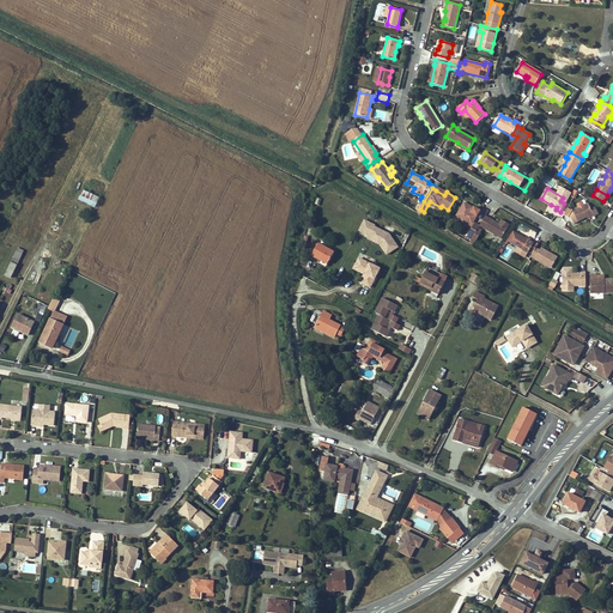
[(83,190),(79,196),(90,201),(89,204),(95,207),(99,198),(83,190)]
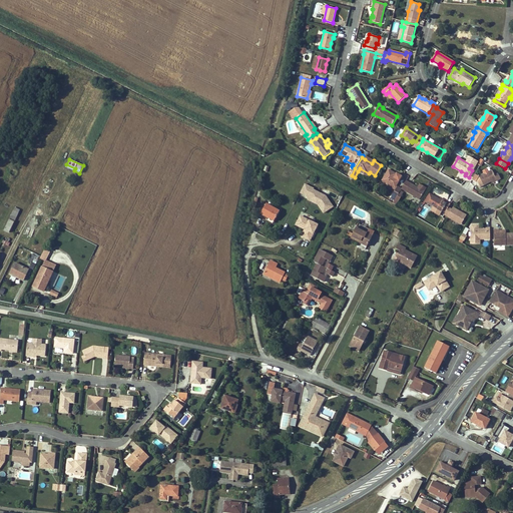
[(394,177),(396,174),(388,169),(382,180),(395,187),(399,180),(394,177)]
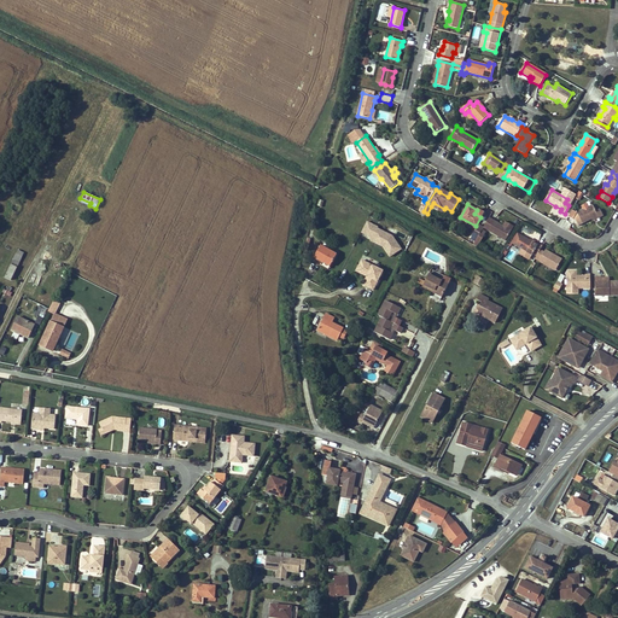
[(596,213),(593,205),(577,213),(583,225),(592,220),(599,216),(596,213)]
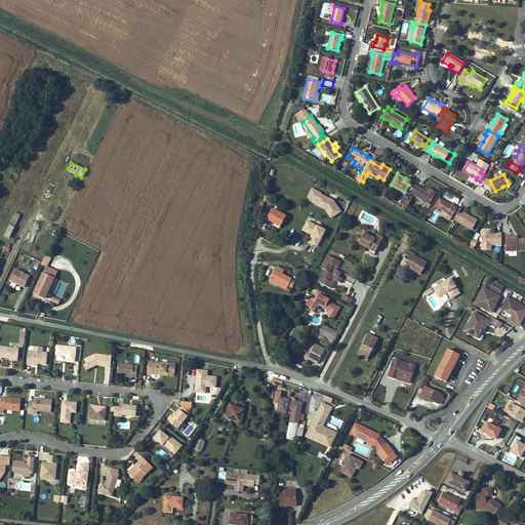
[(507,180),(509,184),(502,187),(503,188),(513,184),(510,178),(507,180)]
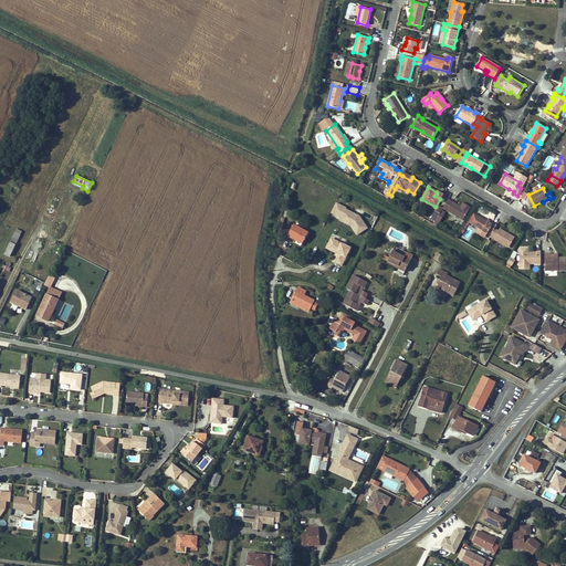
[(462,206),(462,207),(448,199),(442,209),(462,220),(470,207),(463,202),(461,206),(462,206)]
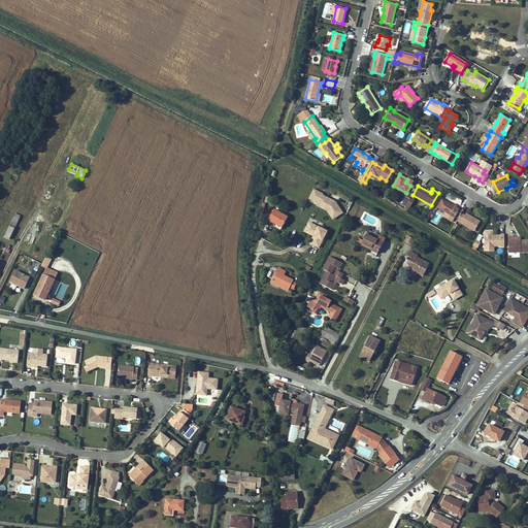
[(322,193),(314,189),(309,198),(318,202),(319,201),(323,203),(322,205),(328,208),(335,217),(342,211),(334,200),(321,194),(322,193)]
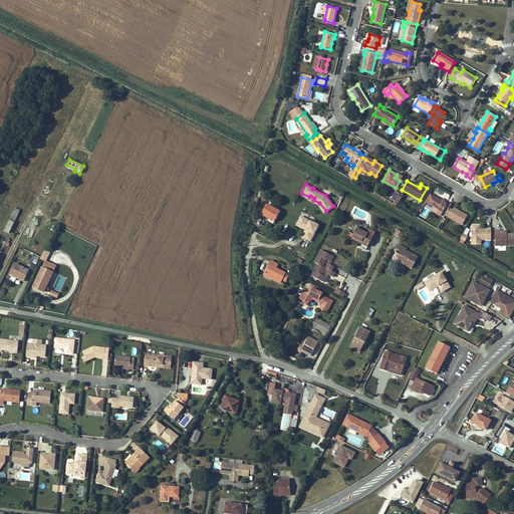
[(402,190),(398,187),(393,197),(397,198),(401,191),(402,190)]
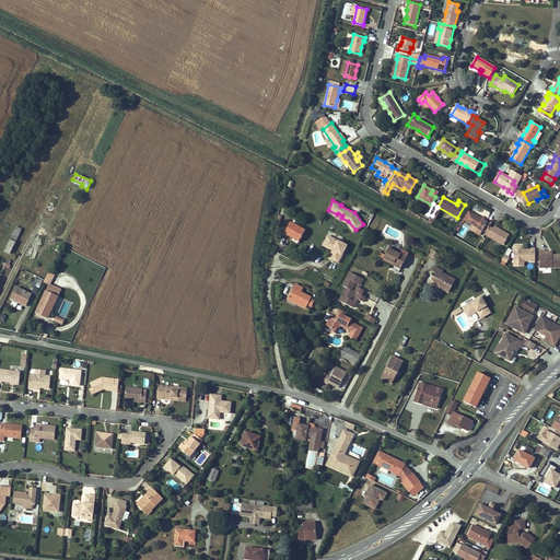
[(432,216),(431,219),(435,221),(441,211),(436,208),(432,216)]
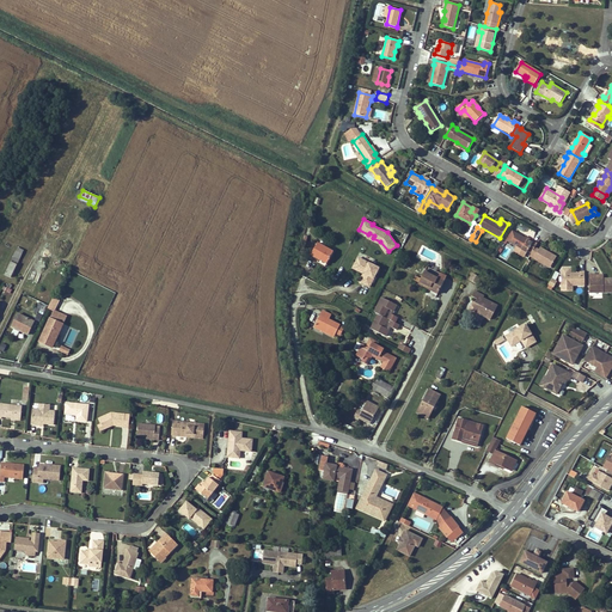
[(530,248),(532,243),(525,238),(516,233),(510,243),(515,246),(516,248),(521,250),(526,252),(527,251),(531,254),(533,250),(530,248)]
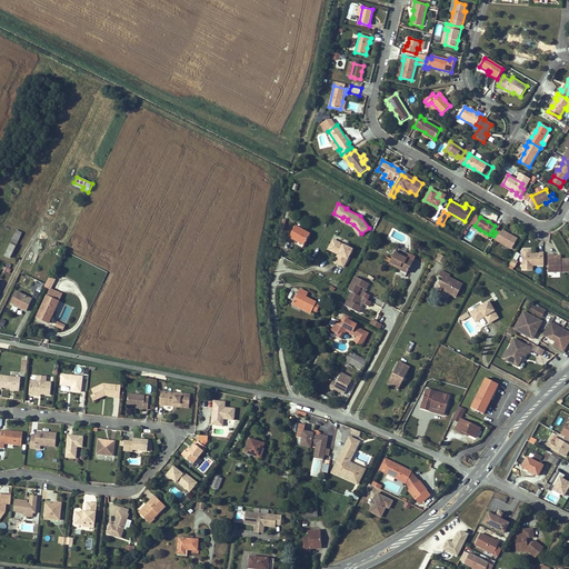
[(310,235),(296,226),(289,237),(297,241),(298,240),(305,243),(310,235)]
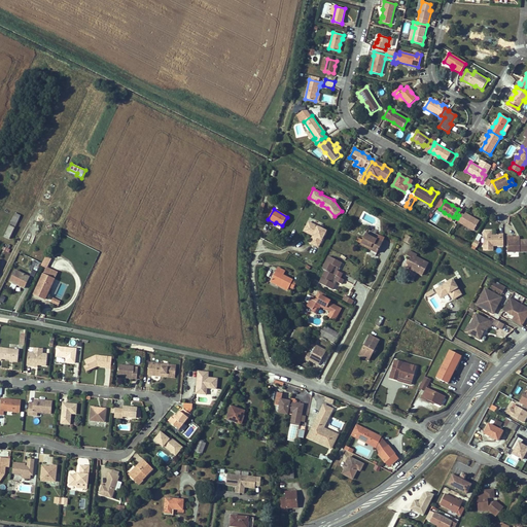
[(473,231),(478,224),(477,220),(471,218),(472,217),(465,213),(464,215),(460,220),(459,222),(473,231)]
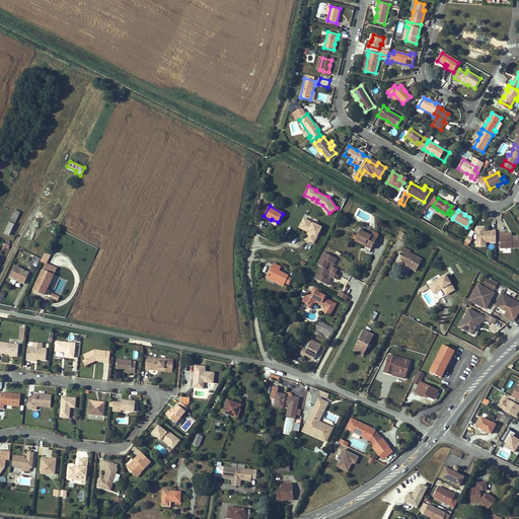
[(9,235),(16,221),(11,218),(4,232),(9,235)]
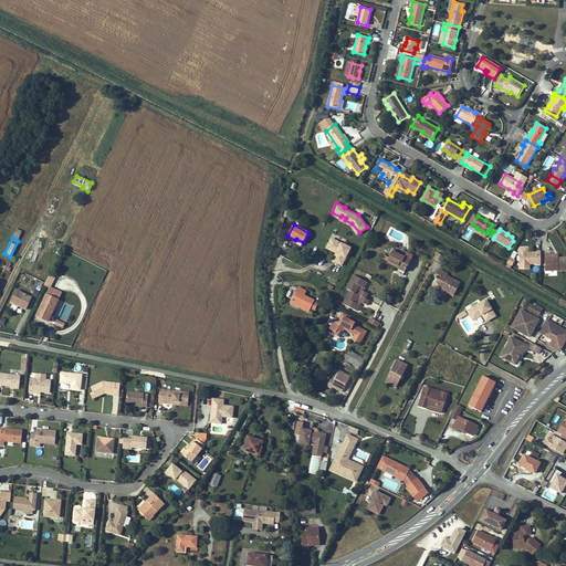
[(327,247),(337,251),(337,253),(339,254),(336,262),(343,265),(350,248),(332,239),(327,247)]
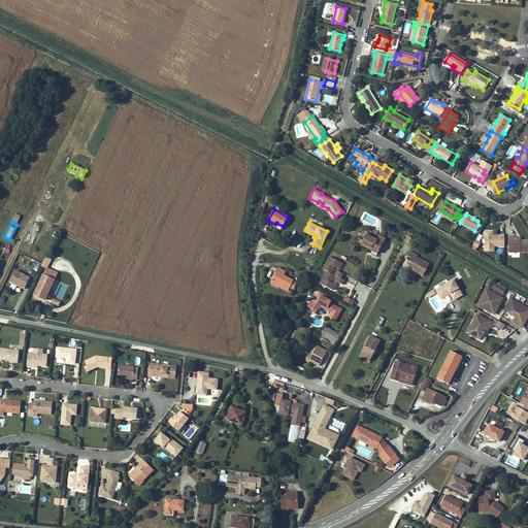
[(366,234),(377,240),(380,236),(369,230),(366,234)]
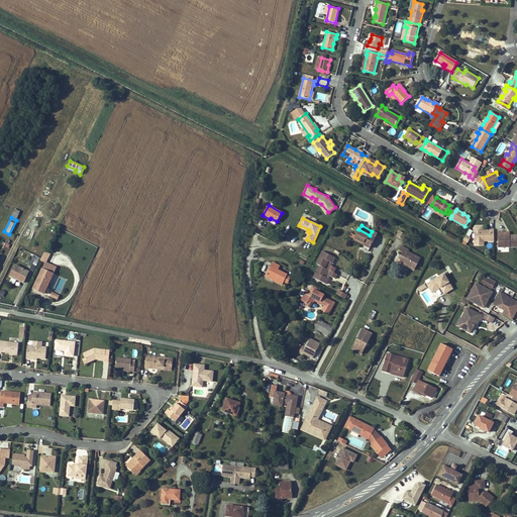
[(375,238),(370,235),(358,229),(355,235),(354,238),(364,243),(363,244),(370,248),(375,238)]
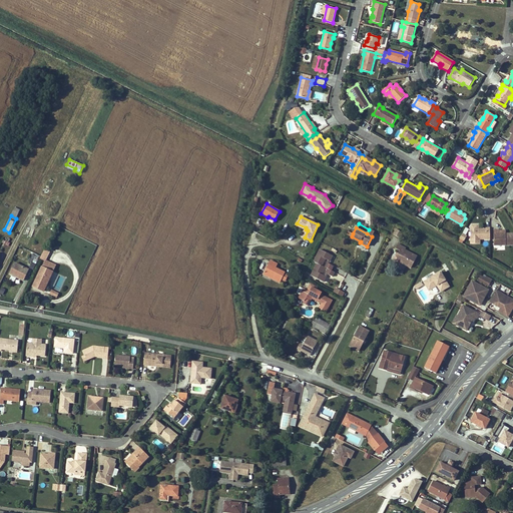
[(470,238),(478,238),(490,238),(490,227),(486,227),(486,229),(478,229),(470,229),(470,238)]
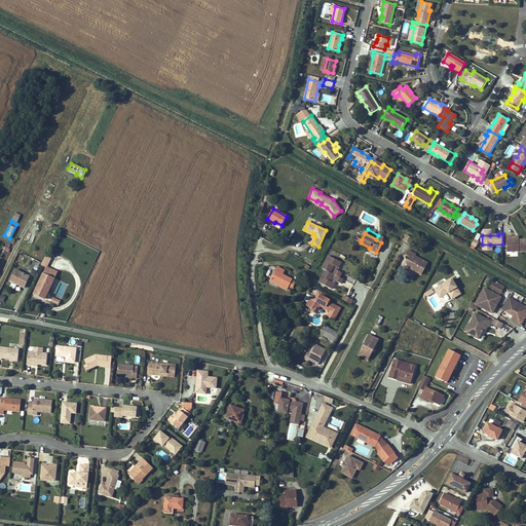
[(413,237),(406,234),(404,239),(410,243),(413,237)]
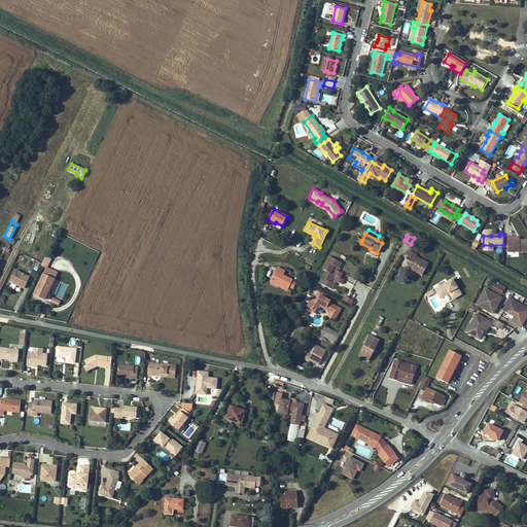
[(513,237),(513,236),(506,236),(507,251),(526,251),(526,240),(520,240),(513,240),(513,237)]
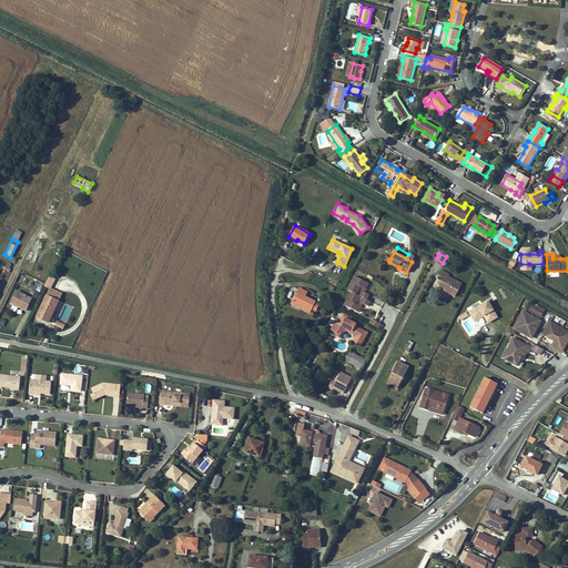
[(449,293),(456,296),(463,283),(448,276),(449,274),(440,270),(438,275),(443,277),(442,280),(439,283),(442,288),(445,287),(450,290),(449,293)]
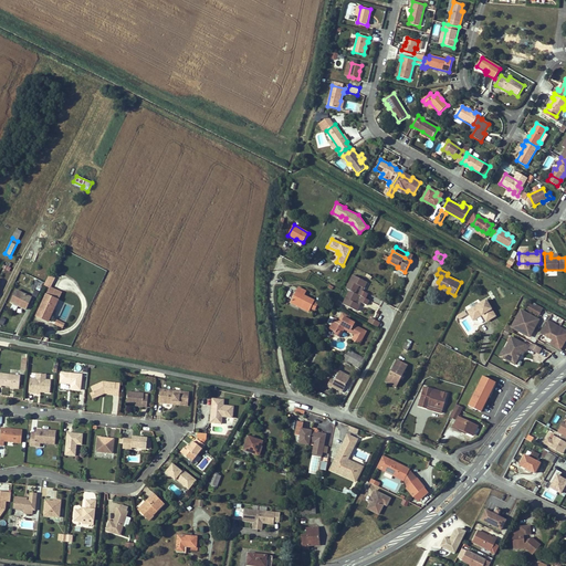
[(49,275),(44,285),(50,289),(54,278),(49,275)]
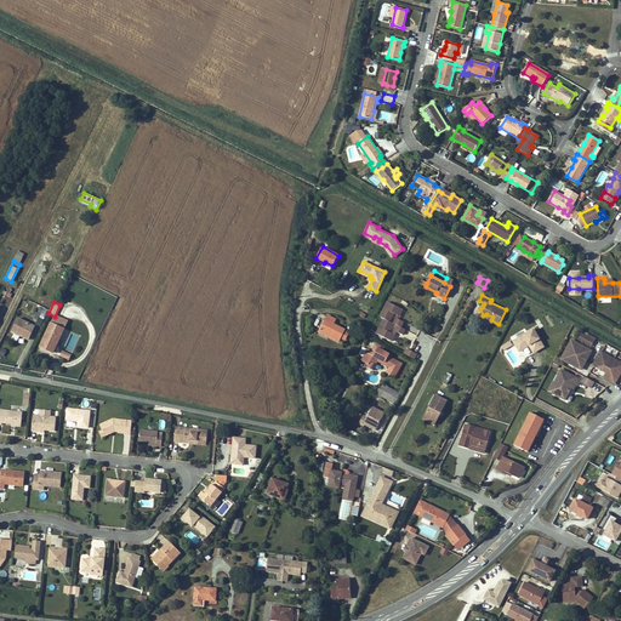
[(392,342),(396,335),(393,335),(389,332),(388,331),(389,329),(391,330),(393,324),(389,322),(393,317),(391,315),(392,313),(394,313),(398,315),(400,317),(403,309),(387,302),(380,317),(385,319),(376,334),(392,342)]
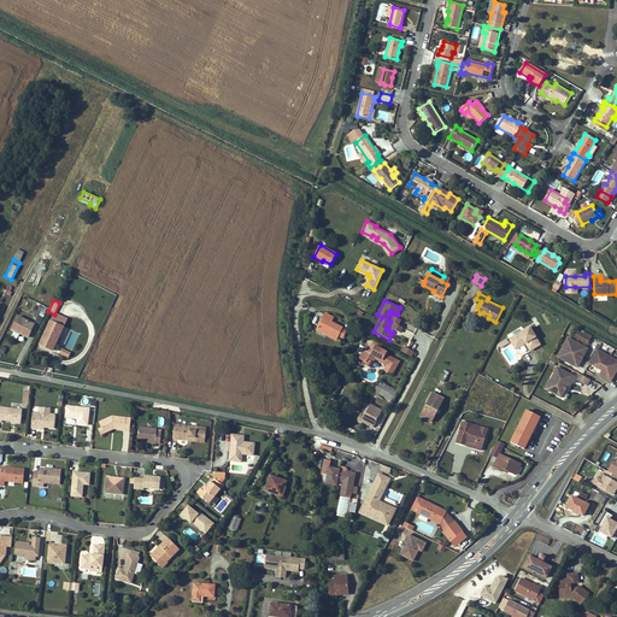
[(331,323),(334,318),(325,313),(317,330),(336,340),(342,328),(331,323)]
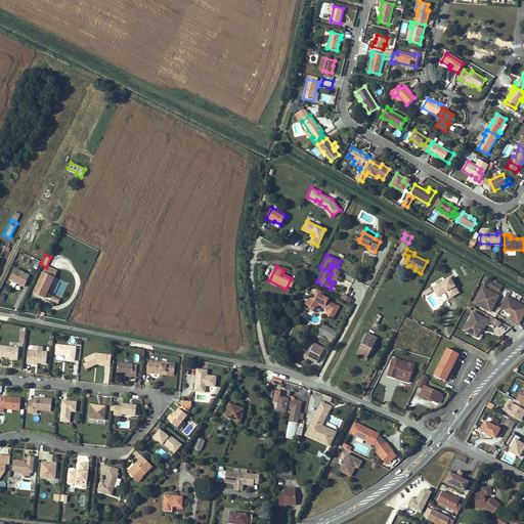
[(46,267),(43,272),(53,277),(55,271),(46,267)]
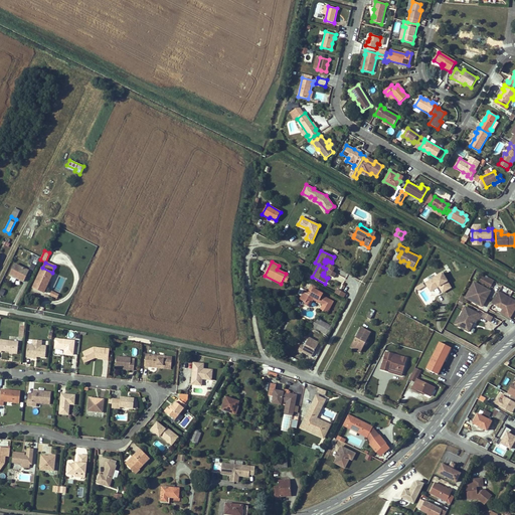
[(330,271),(328,275),(329,276),(334,278),(336,274),(333,272),(335,267),(330,265),(329,264),(326,269),(330,271)]
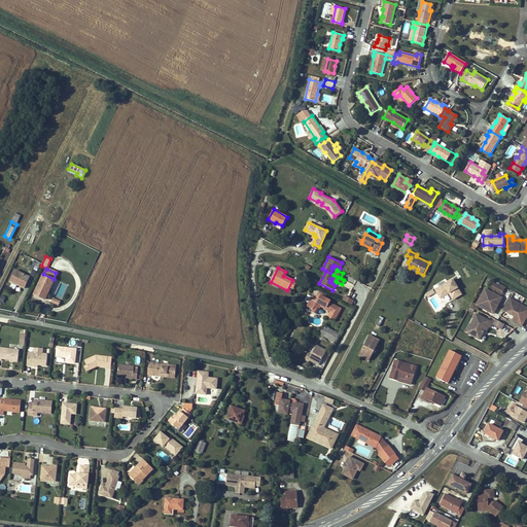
[(15,271),(9,281),(24,288),(29,277),(15,271)]
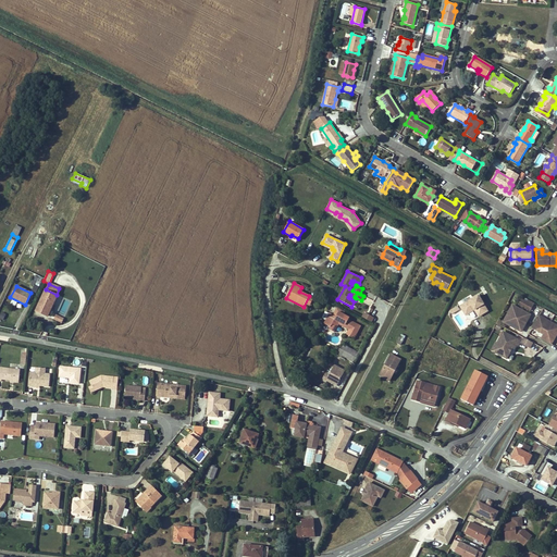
[(46,289),(42,296),(54,301),(57,295),(46,289)]
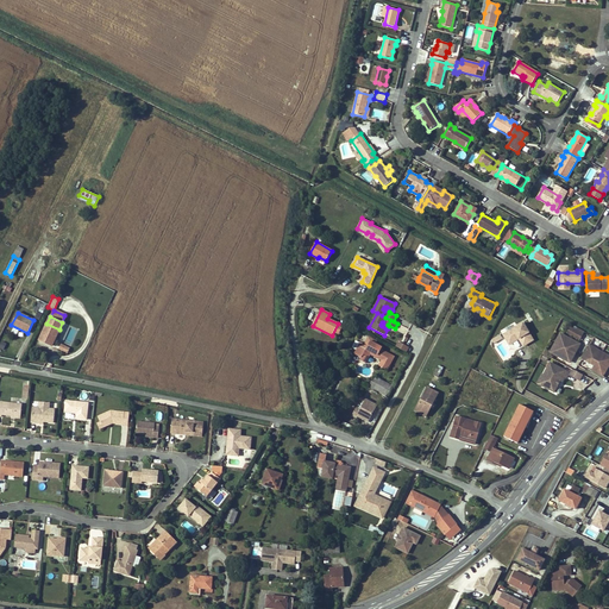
[(504,334),(509,343),(519,337),(520,339),(521,340),(525,339),(527,345),(534,340),(525,322),(504,334)]
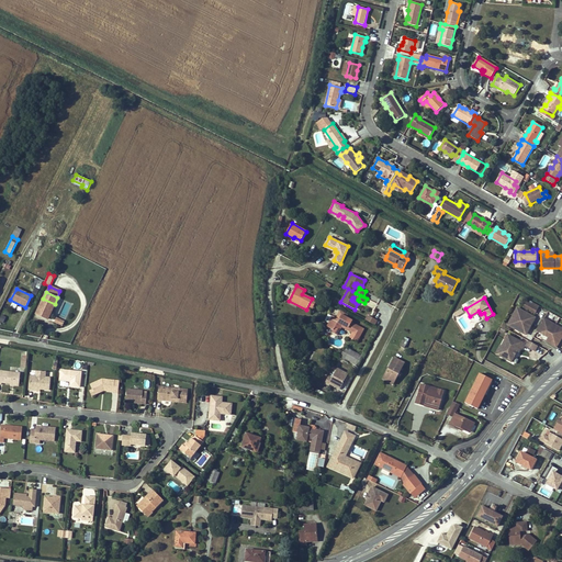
[(47,319),(55,304),(43,299),(36,314),(47,319)]
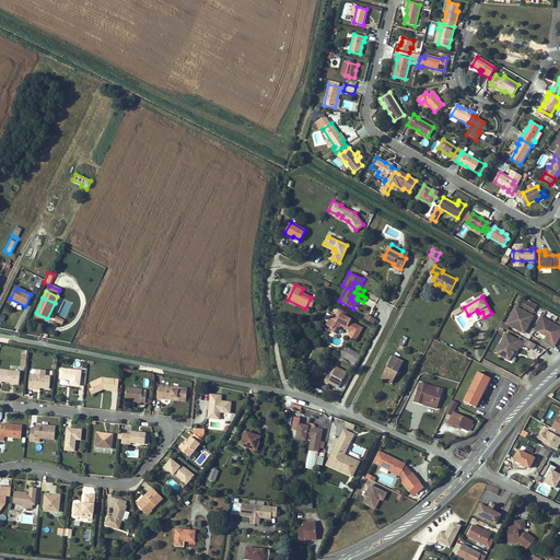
[(363,302),(373,307),(375,302),(365,298),(363,302)]
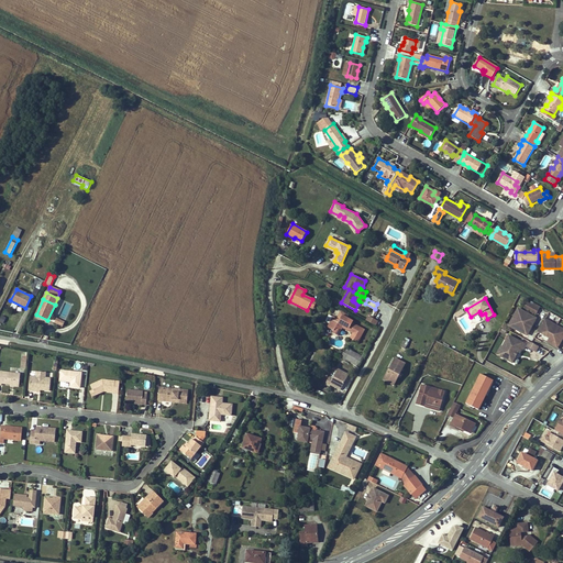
[(539,310),(527,304),(523,309),(536,317),(539,310)]
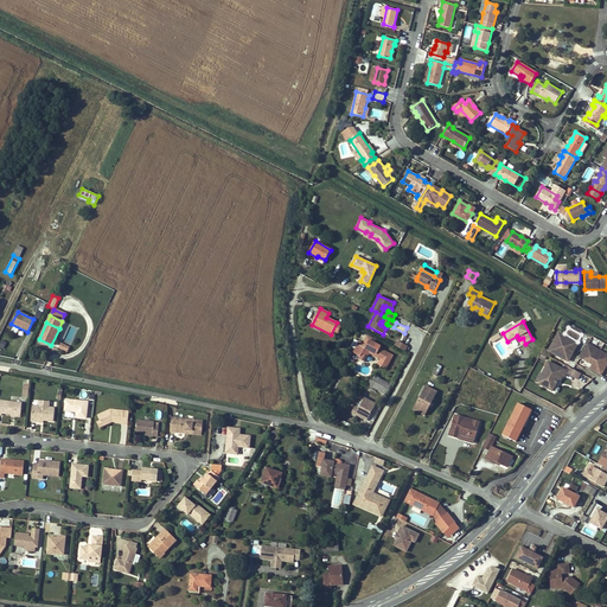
[(553,353),(567,360),(569,356),(568,353),(570,350),(572,351),(574,346),(576,347),(579,343),(560,333),(555,342),(557,344),(553,353)]
